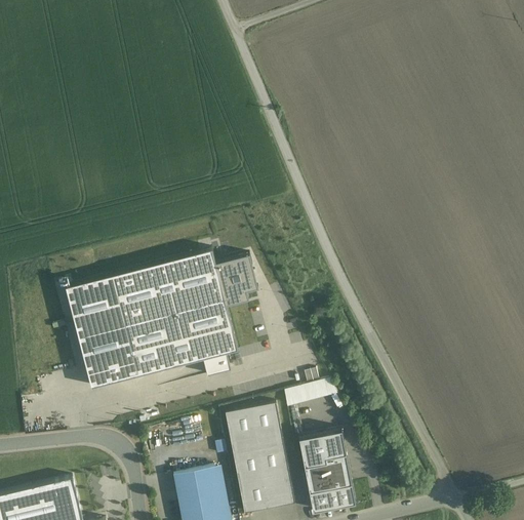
[(210,251),(65,289),(91,388),(203,359),(224,353),(236,350),(225,307),(213,266),(210,251)]
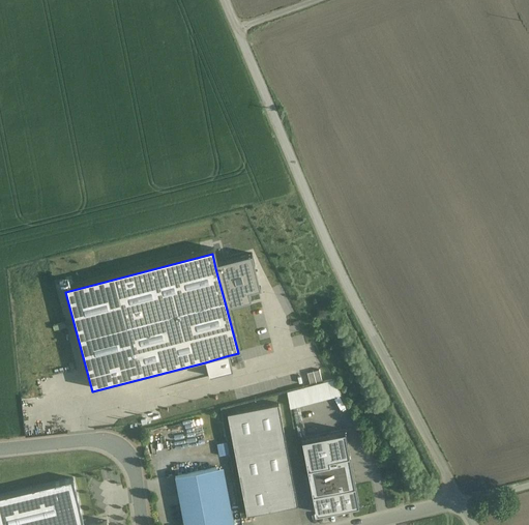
[(250,259),(215,268),(227,310),(248,304),(246,295),(259,292),(250,259)]
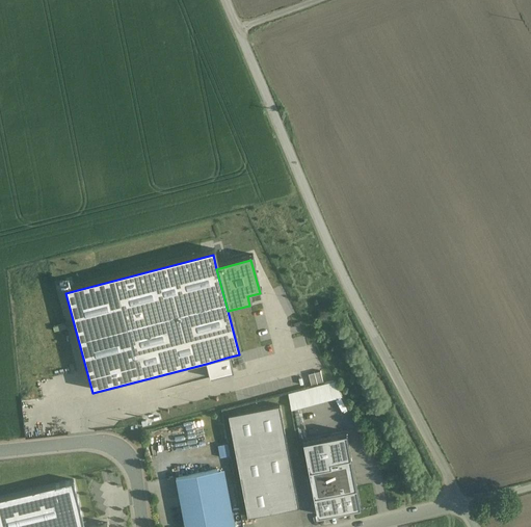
[(227,358),(206,364),(210,381),(232,375),(227,358)]
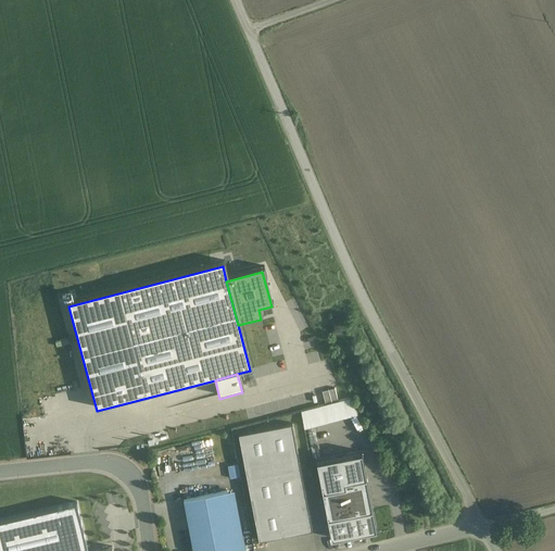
[(300,414),(303,431),(355,420),(351,402),(338,405),(336,392),(322,396),(325,409),(300,414)]
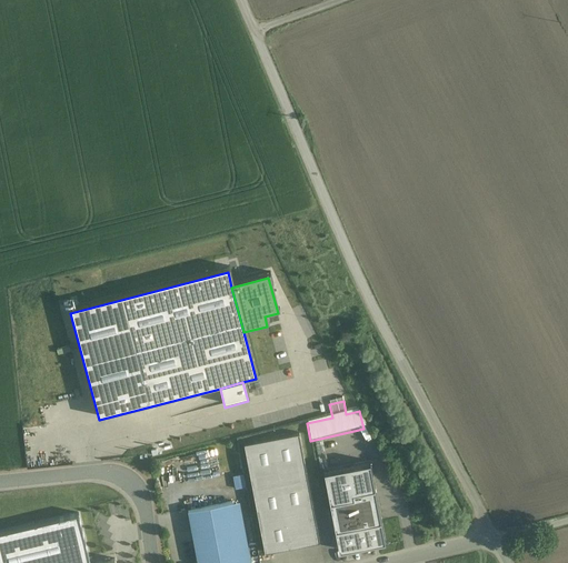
[(286,438),(299,435),(298,429),(285,431),(286,438)]
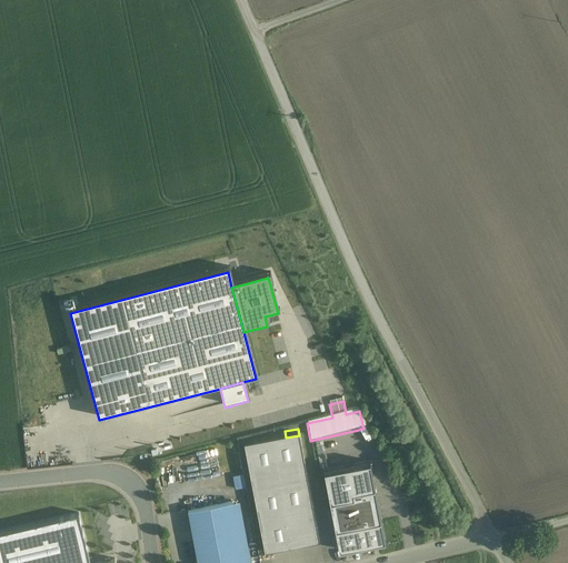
[(297,438),(245,448),(263,556),(319,548),(297,438)]
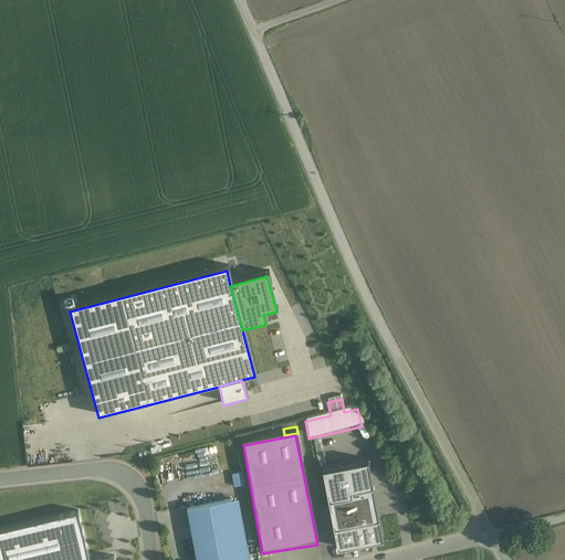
[(180,461),(164,463),(165,478),(181,476),(180,461)]
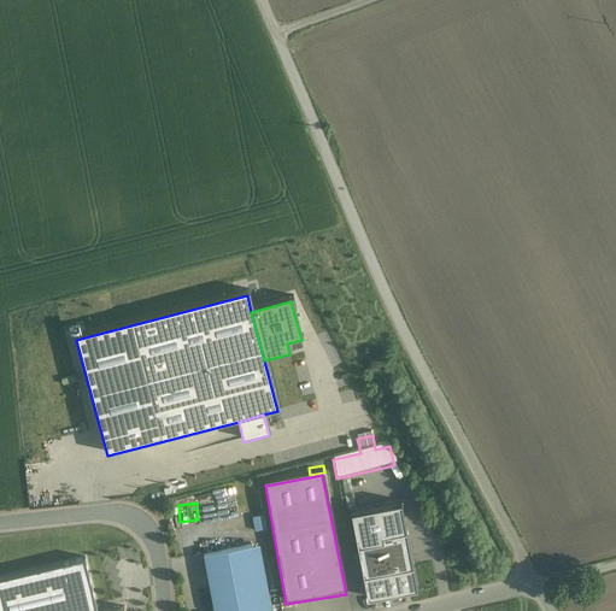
[(403,506),(350,516),(368,601),(418,592),(403,506)]
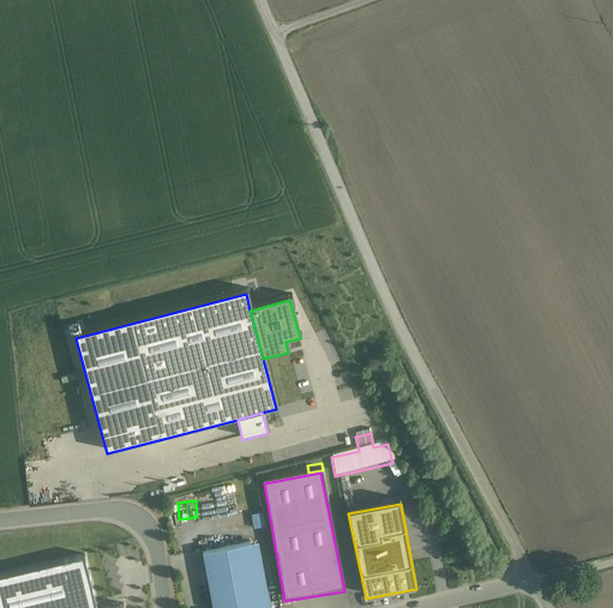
[(262,607),(250,547),(202,555),(211,607),(262,607)]
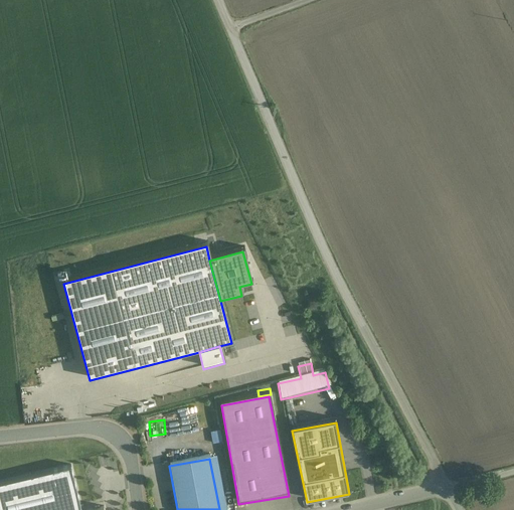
[(79,509),(70,470),(0,486),(0,509),(79,509)]
